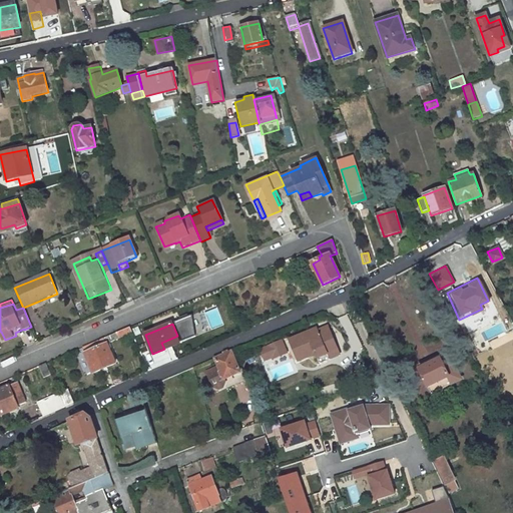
[(83,348),(94,373),(115,364),(108,344),(132,333),(130,327),(83,348)]
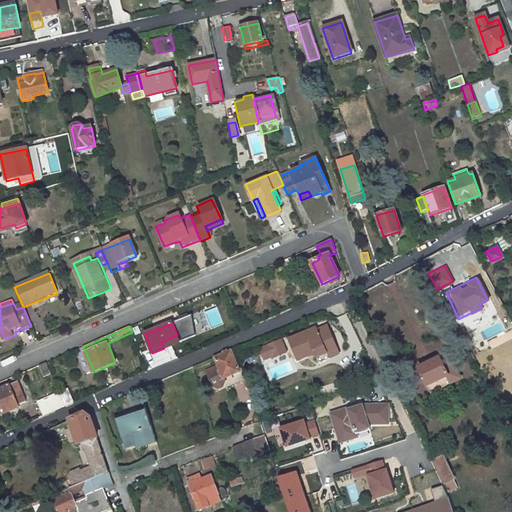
[(317,360),(337,352),(327,328),(308,336),(306,333),(289,340),(298,362),(315,355),(317,360)]
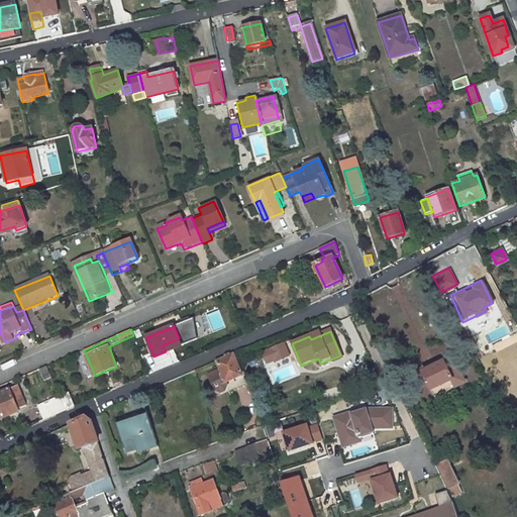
[(163,345),(166,351),(181,345),(179,338),(163,345)]
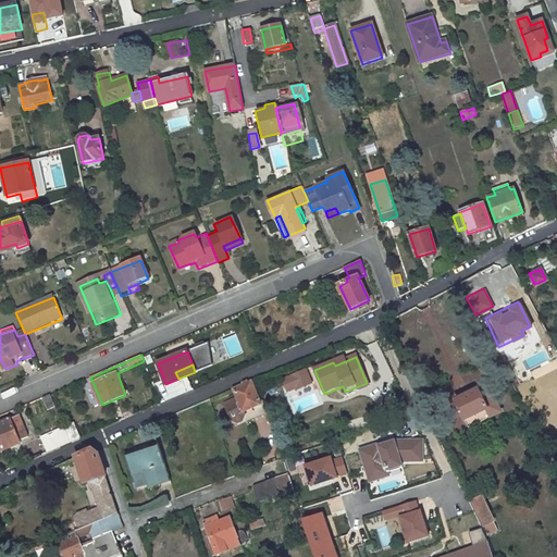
[(283,375),(287,391),(311,383),(307,368),(283,375)]
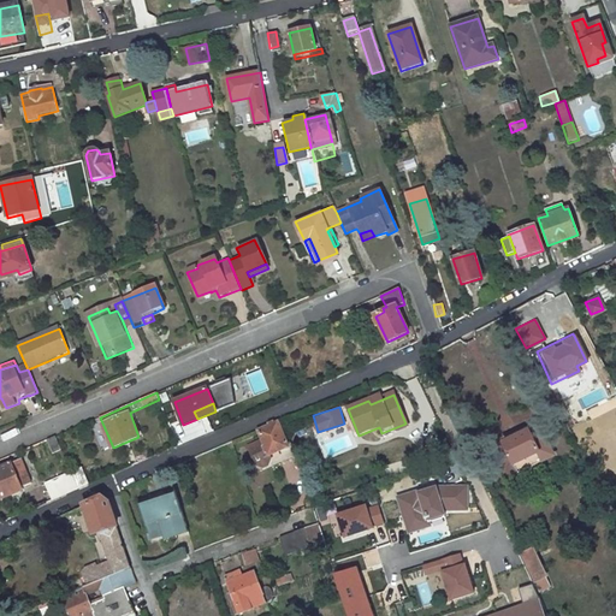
[(288,446),(277,421),(259,430),(262,439),(270,455),(271,454),(274,452),(288,446)]
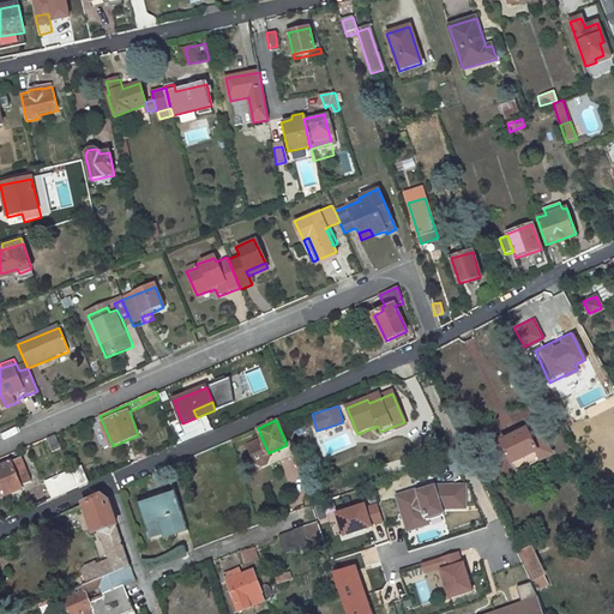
[(295,438),(314,431),(311,421),(293,429),(295,438)]
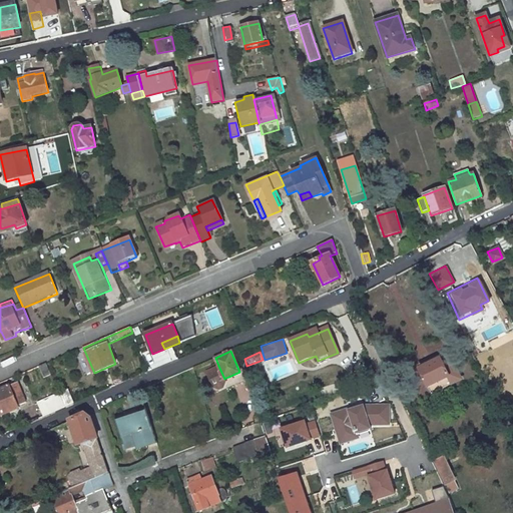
[(404,368),(400,360),(387,366),(391,375),(404,368)]
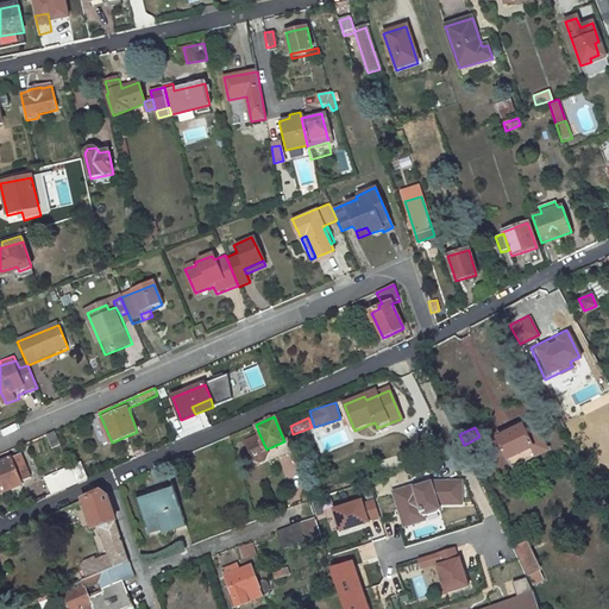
[(537,457),(522,428),(497,440),(512,469),(537,457)]
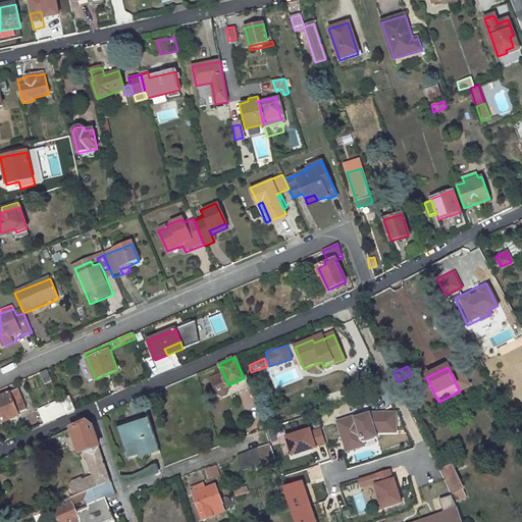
[(210,377),(216,390),(223,394),(227,392),(230,386),(229,384),(228,385),(222,372),(210,377)]
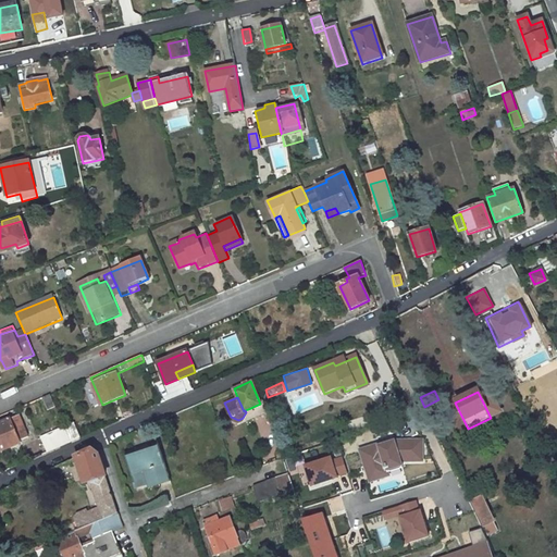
[(20,416),(0,423),(0,450),(29,438),(20,416)]
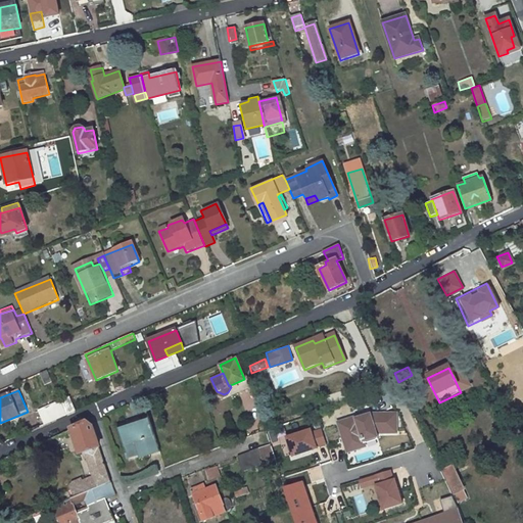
[(69,397),(60,400),(67,416),(76,412),(69,397)]
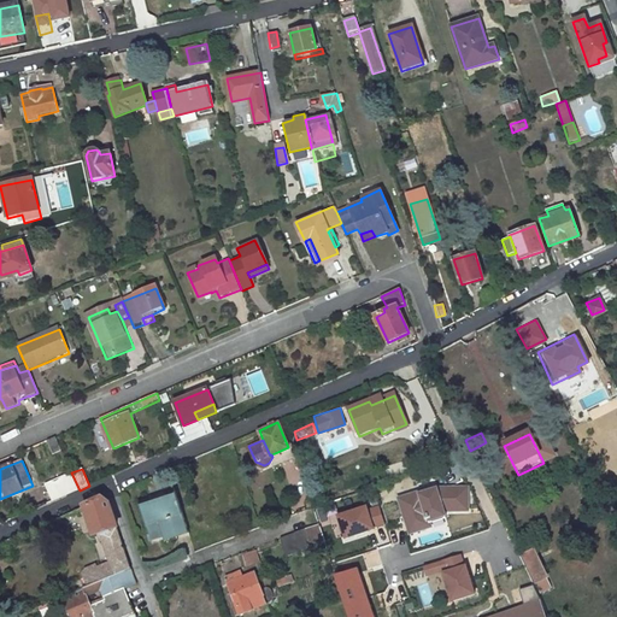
[(46,483),(53,501),(80,491),(71,472),(46,483)]
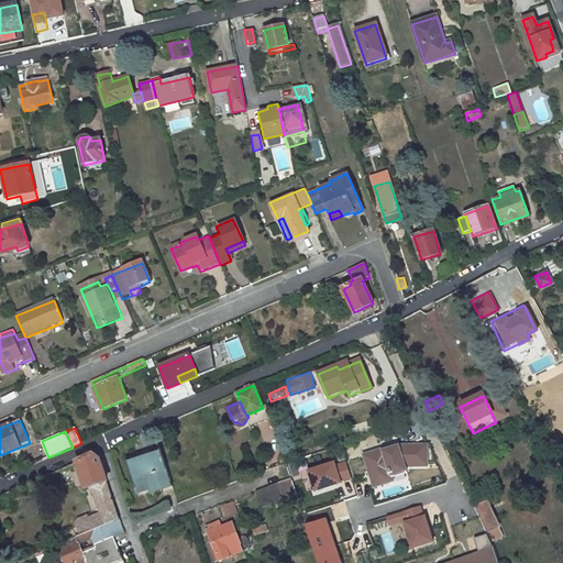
[(426,463),(426,445),(400,445),(386,450),(385,448),(365,454),(374,483),(394,476),(392,468),(406,463),(426,463)]
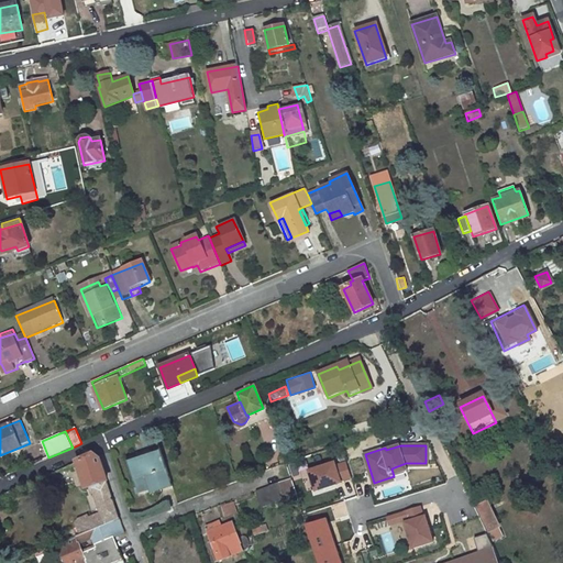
[(172,483),(161,451),(128,462),(135,487),(146,483),(148,489),(172,483)]
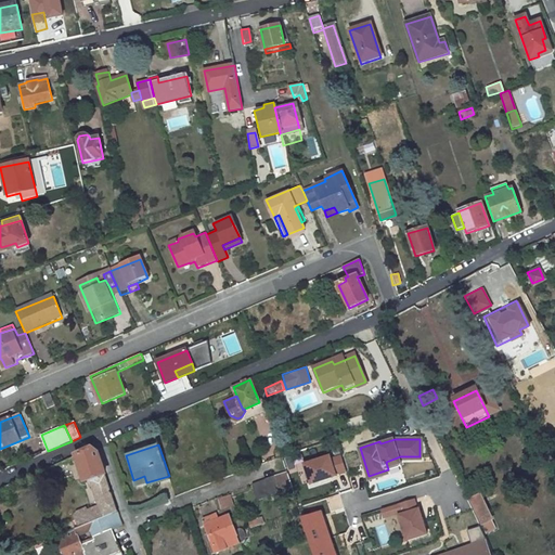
[(76,456),(84,479),(84,481),(90,480),(99,506),(87,511),(86,510),(76,513),(73,518),(77,529),(107,516),(117,512),(98,453),(91,449),(76,456)]
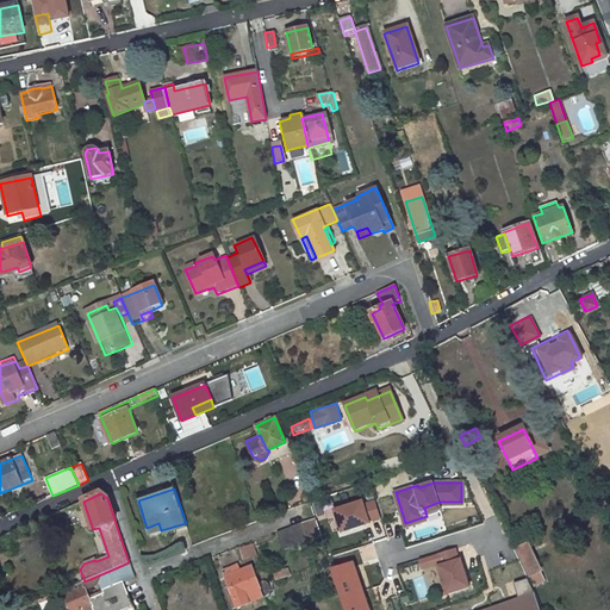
[(340,530),(335,515),(316,522),(321,536),(340,530)]
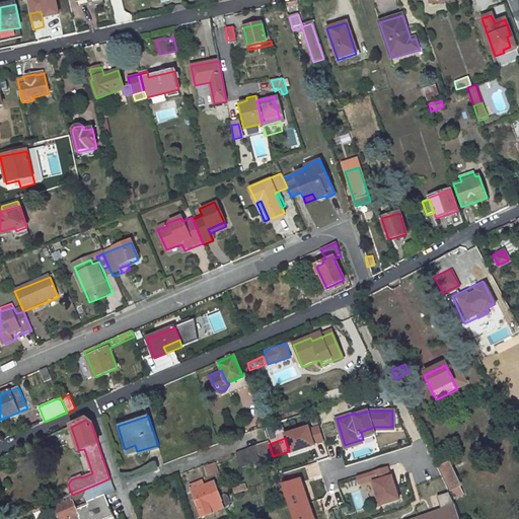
[(255,446),(262,460),(273,456),(269,444),(268,441),(255,446)]
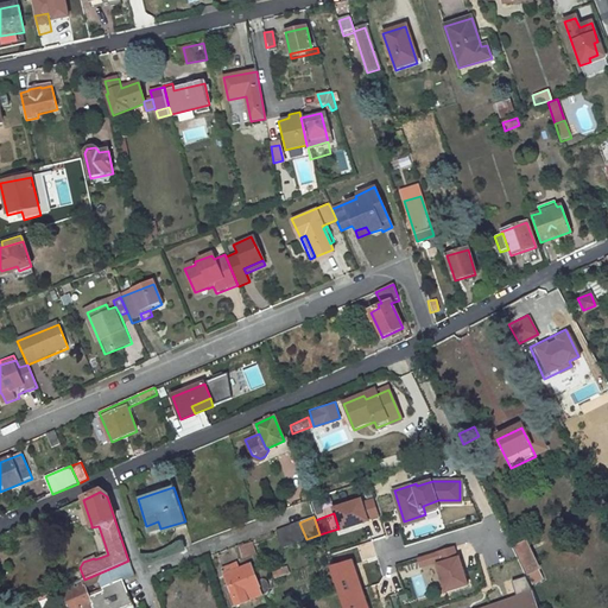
[(277,536),(282,549),(306,539),(299,523),(276,532),(277,536)]
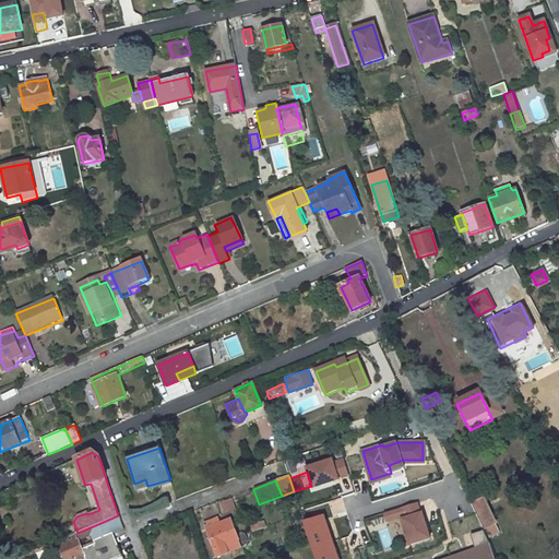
[(487,497),(473,503),(486,531),(500,524),(487,497)]
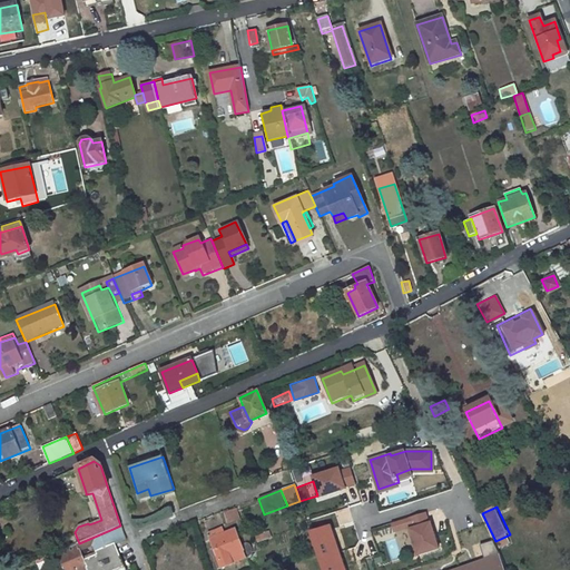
[(225,513),(227,523),(237,521),(235,510),(225,513)]
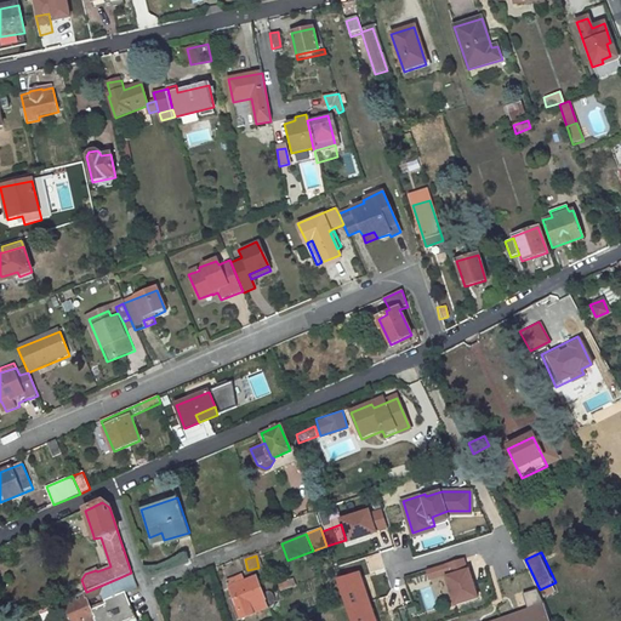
[(450,605),(476,597),(462,556),(444,563),(446,573),(440,575),(450,605)]
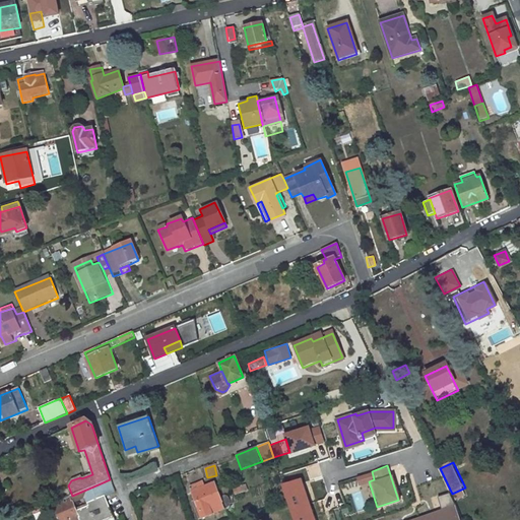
[(94,519),(100,519),(113,515),(105,495),(114,491),(110,479),(101,483),(72,496),(48,506),(54,519),(55,519),(58,519),(59,519),(69,519),(71,519),(79,517),(80,519),(93,519),(94,519)]
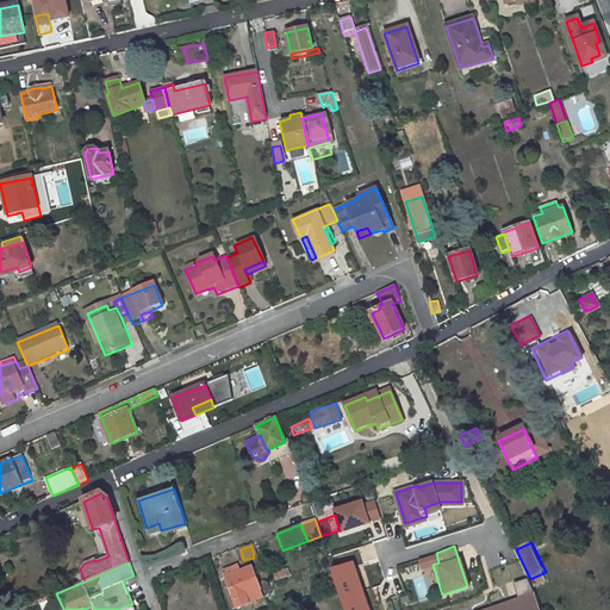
[(366,609),(352,565),(331,571),(344,609),(366,609)]
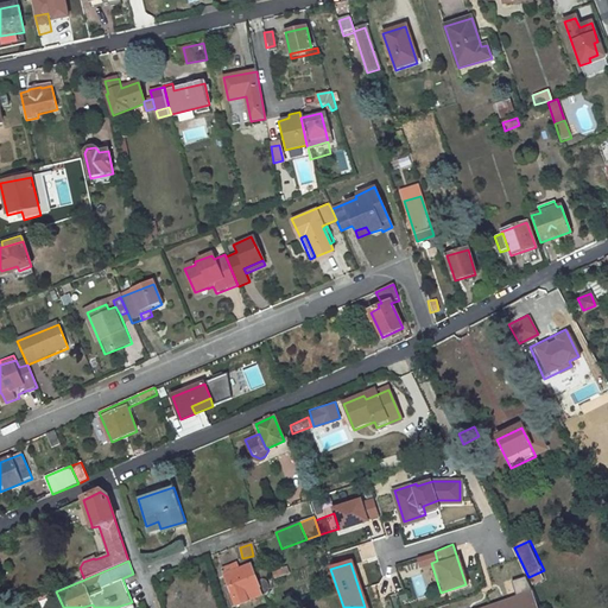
[(225,576),(241,570),(239,564),(222,570),(225,576)]
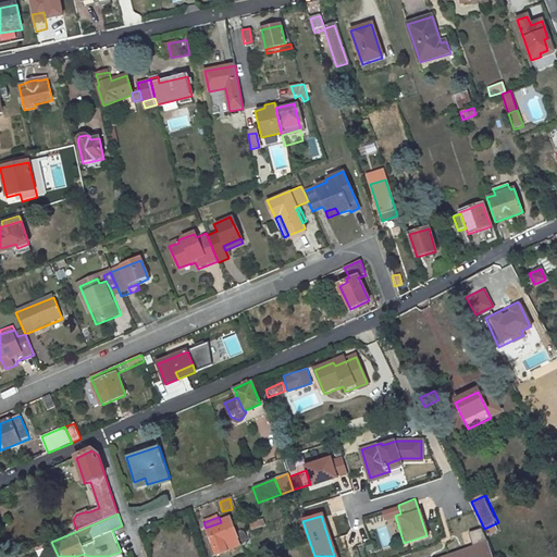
[(221,522),(206,528),(214,548),(222,545),(238,539),(234,529),(230,518),(221,522)]
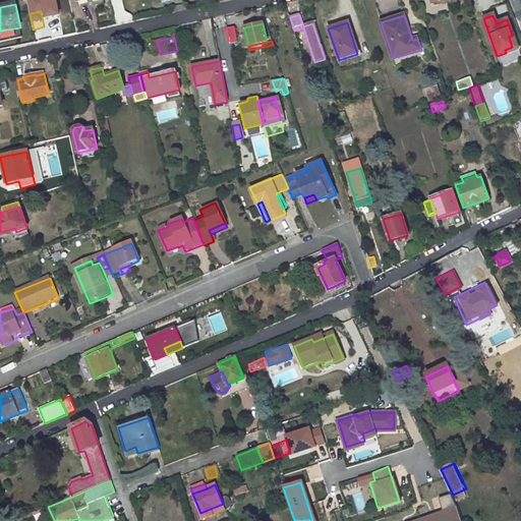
[(208,510),(209,514),(226,507),(224,503),(223,504),(208,510)]
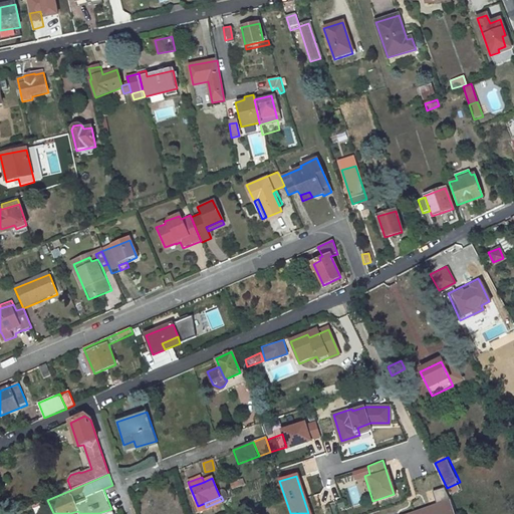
[(452,513),(449,503),(416,513),(452,513)]
